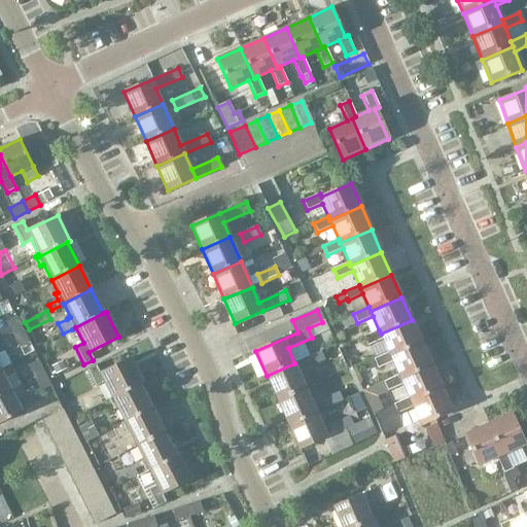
[(6,322),(12,335),(23,329),(16,317),(6,322)]
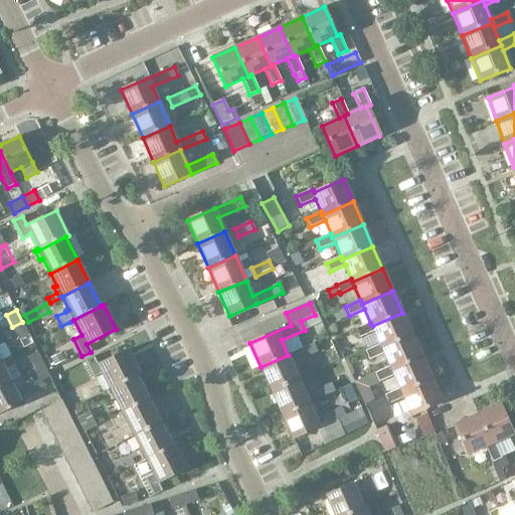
[(412,335),(402,313),(372,326),(370,323),(356,329),(359,337),(374,331),(380,345),(382,348),(412,335)]
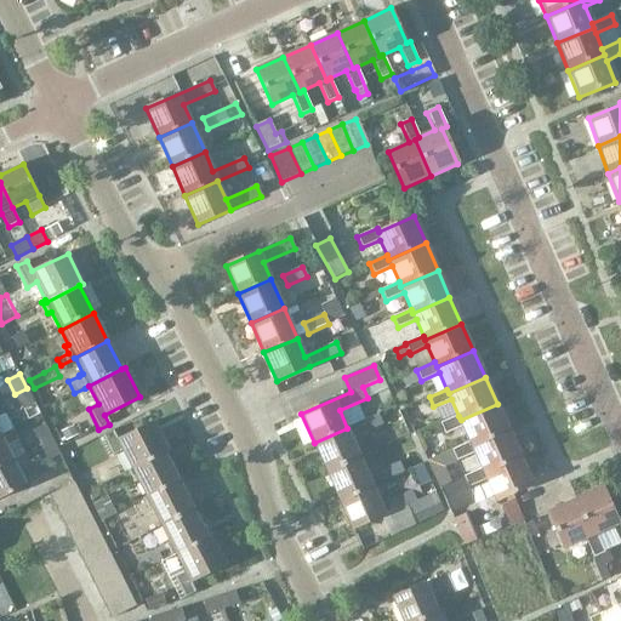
[(15,394),(23,410),(28,421),(40,415),(27,388),(15,394)]
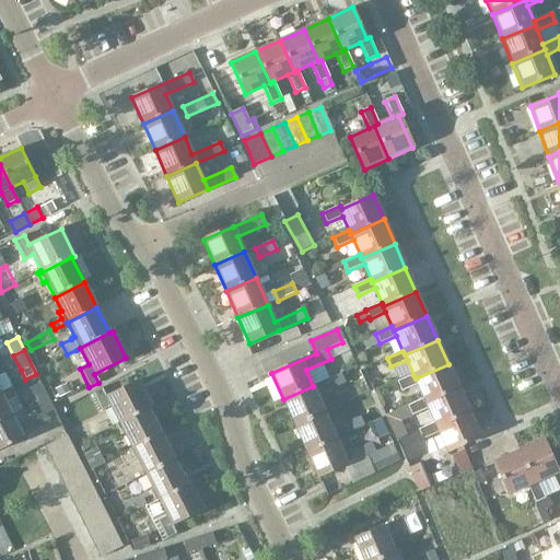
[(459,388),(448,364),(416,378),(413,375),(397,382),(401,391),(418,384),(424,399),(427,404),(459,388)]
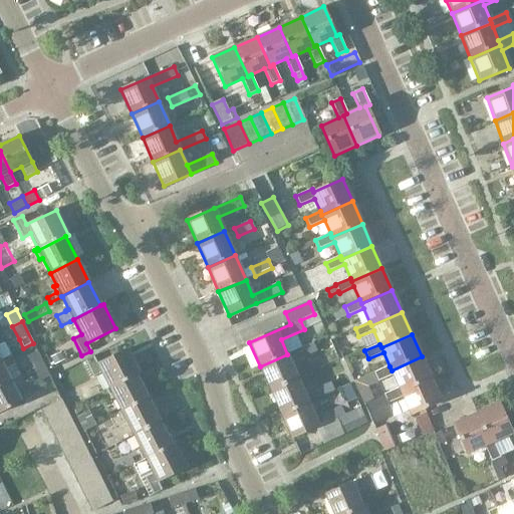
[(0,335),(0,359),(9,355),(7,349),(9,348),(6,343),(4,343),(0,335)]
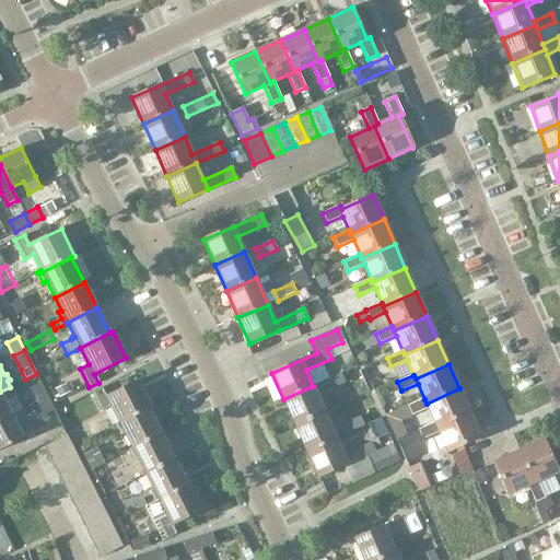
[(341,374),(324,382),(327,392),(346,384),(341,374)]
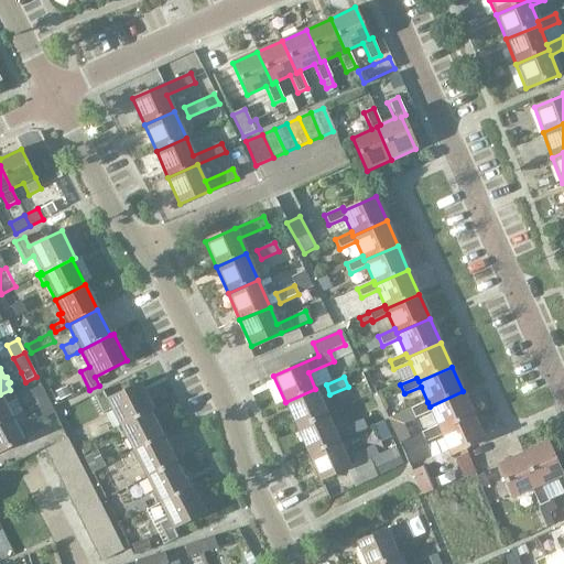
[(111,410),(119,426),(120,429),(150,413),(152,412),(139,384),(108,401),(102,391),(93,396),(102,414),(111,410)]
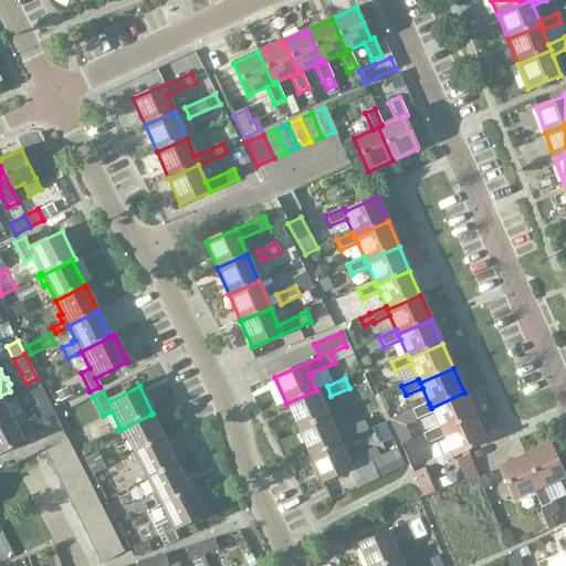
[(30,392),(37,406),(48,400),(41,387),(30,392)]
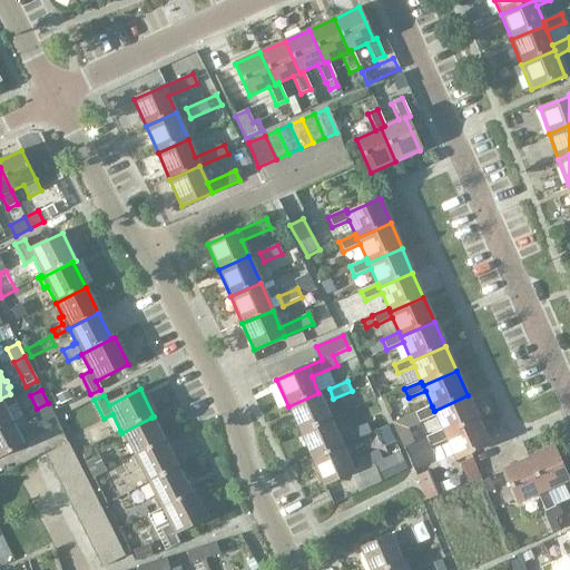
[(11,393),(10,394),(0,399),(0,428),(10,422),(5,411),(18,405),(11,393)]
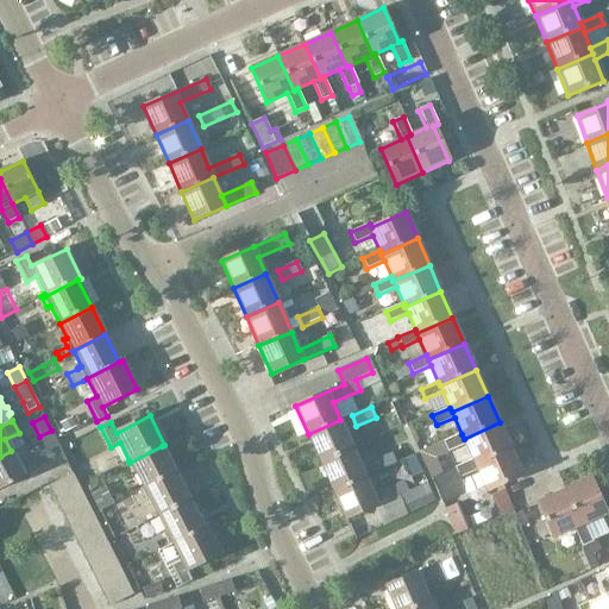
[(353,449),(340,420),(308,434),(321,463),(353,449)]
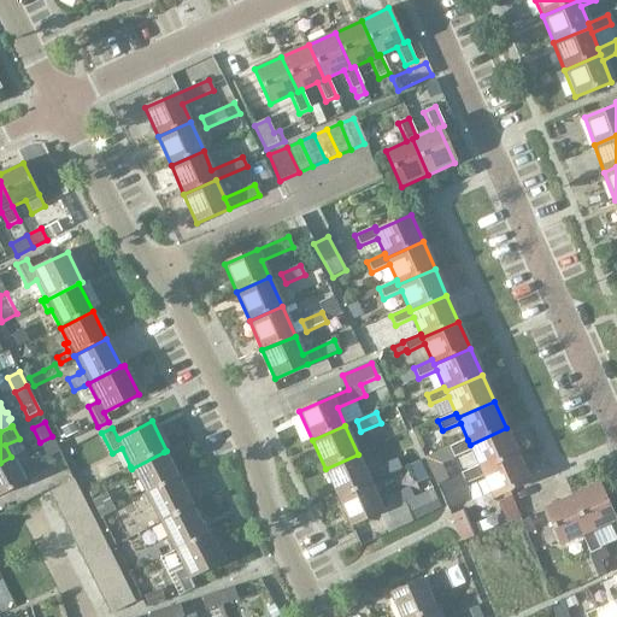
[(468,440),(450,447),(424,458),(436,486),(446,481),(439,464),(471,448),(479,465),(481,471),(517,454),(506,428),(470,445),(468,440)]
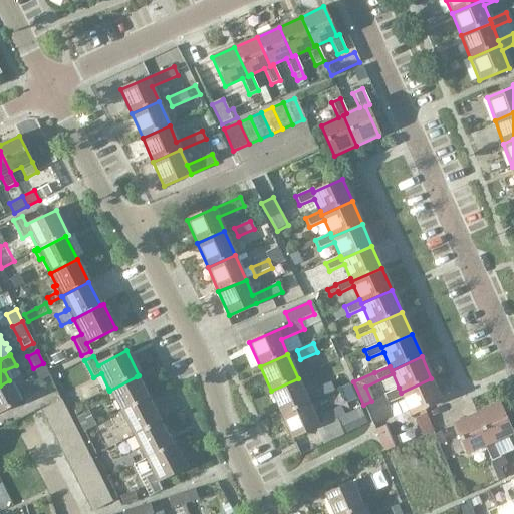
[(50,376),(43,363),(33,368),(40,381),(50,376)]
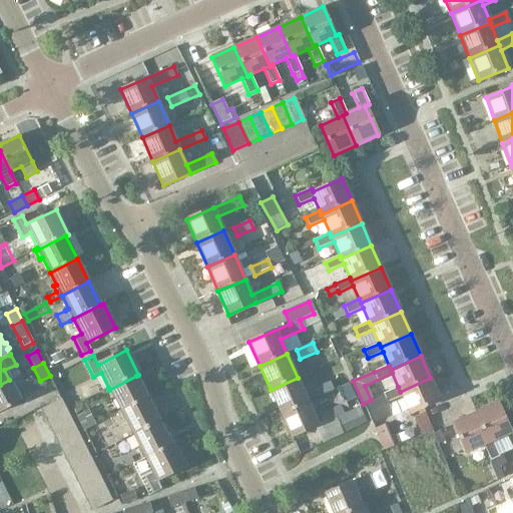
[(20,375),(9,380),(0,385),(0,413),(21,403),(14,390),(25,384),(20,375)]
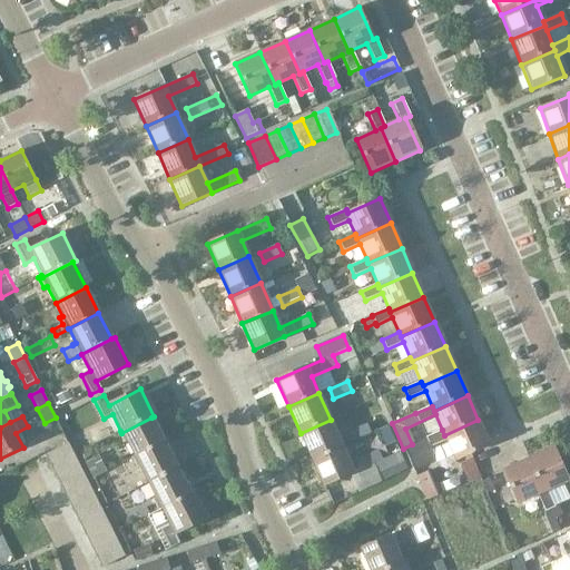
[(165,443),(151,418),(121,433),(120,431),(117,432),(123,443),(127,442),(135,458),(135,459),(165,443)]
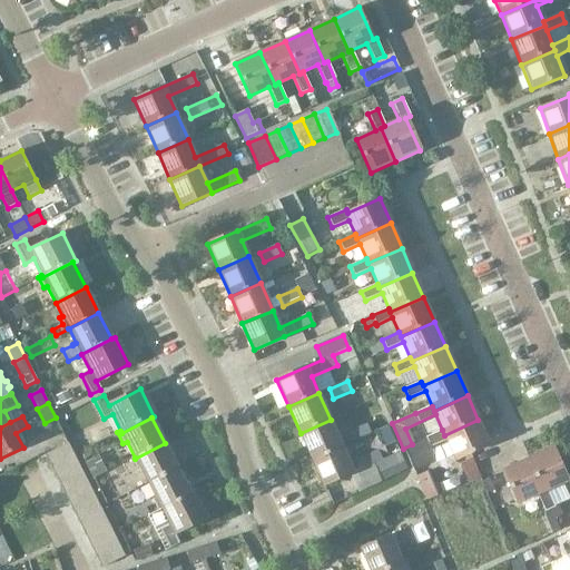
[(301,433),(312,460),(343,446),(331,420),(301,433)]
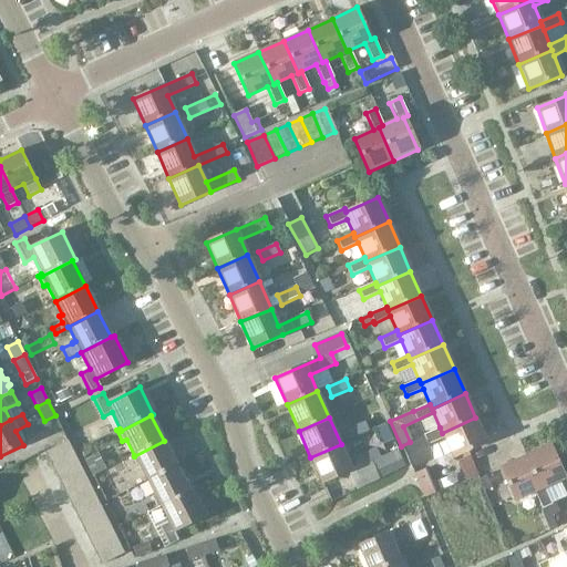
[(442,433),(440,428),(423,435),(428,444),(444,437),(453,457),(486,442),(475,418),(442,433)]
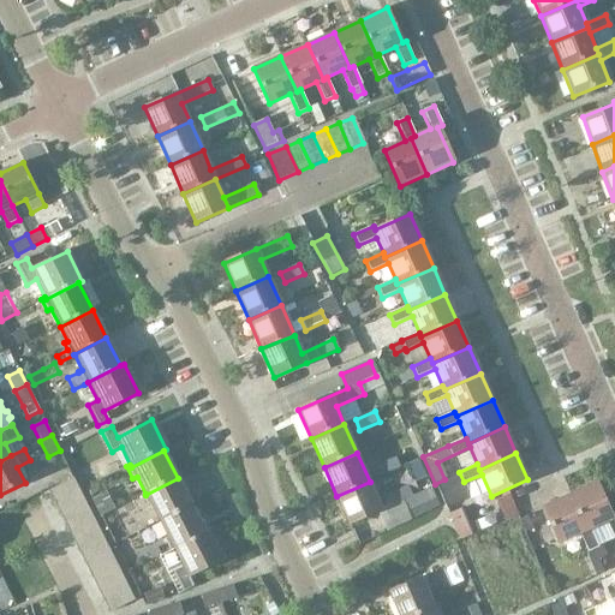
[(380,477),(400,469),(395,458),(376,466),(380,477)]
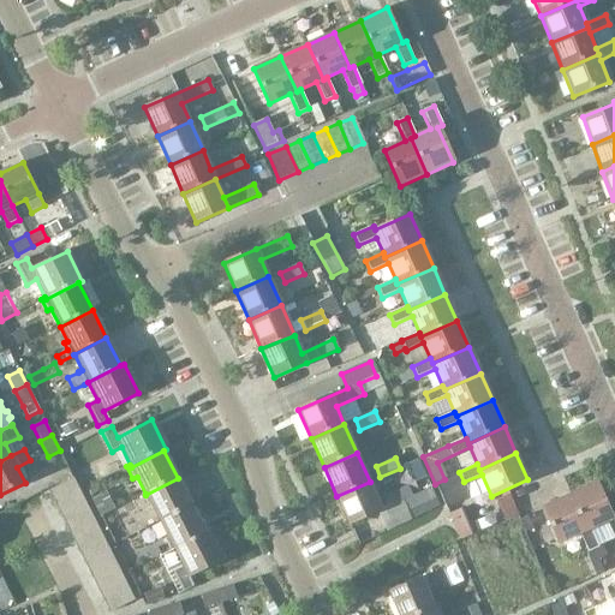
[(191,506),(178,478),(145,495),(145,494),(141,495),(147,507),(151,506),(160,523),(191,506)]
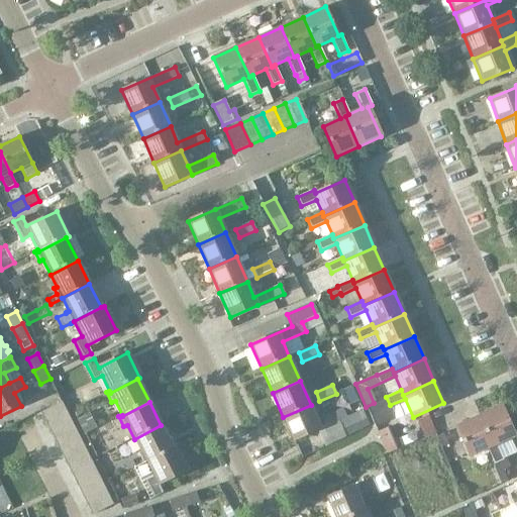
[(40,413),(45,423),(67,413),(62,403),(40,413)]
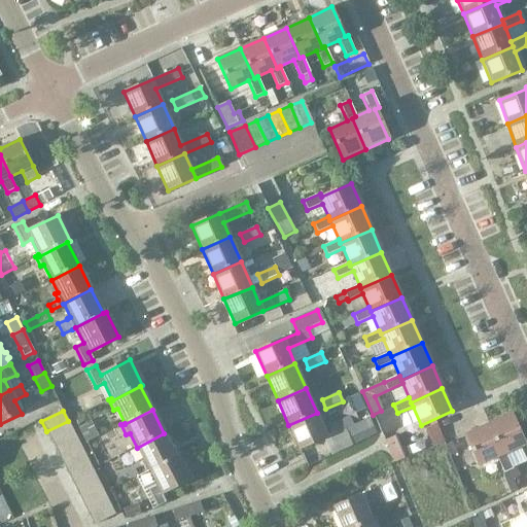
[(323,428),(317,413),(288,425),(300,450),(327,437),(327,436),(353,425),(349,417),(323,428)]
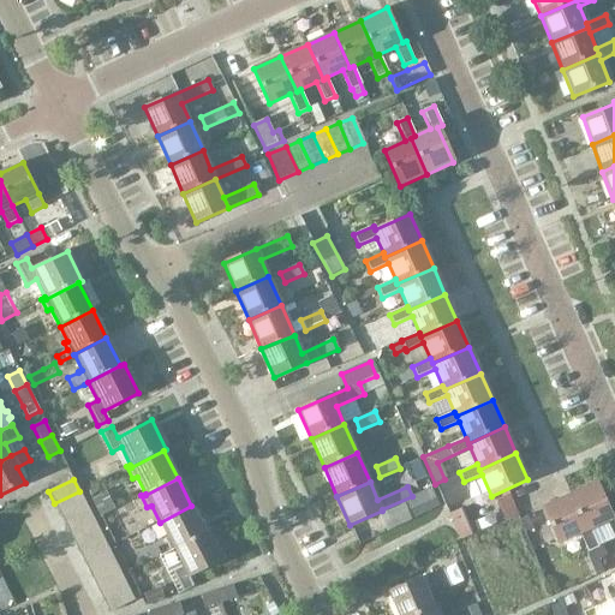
[(597,483),(569,495),(585,530),(590,529),(605,521),(614,539),(614,538),(614,515),(611,518),(597,483)]
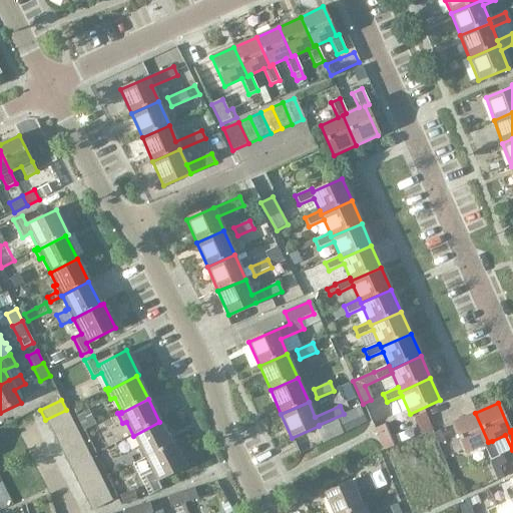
[(66,410),(45,420),(50,430),(71,420),(66,410)]
